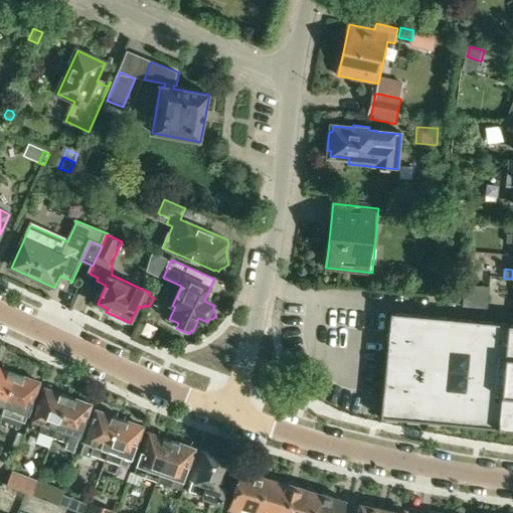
[(467,286),(464,307),(488,310),(491,289),(467,286)]
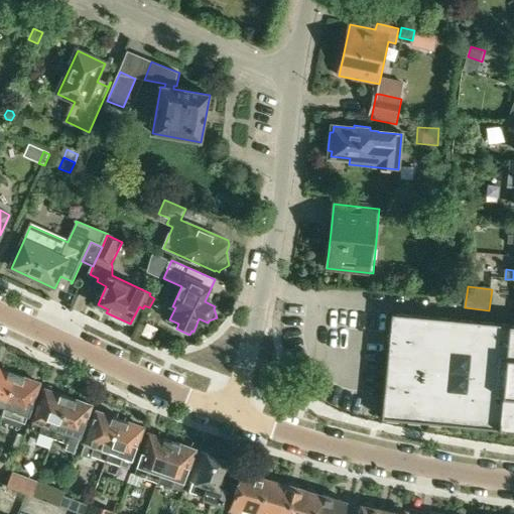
[(513,326),(392,314),(382,419),(485,429),(513,431),(513,326)]
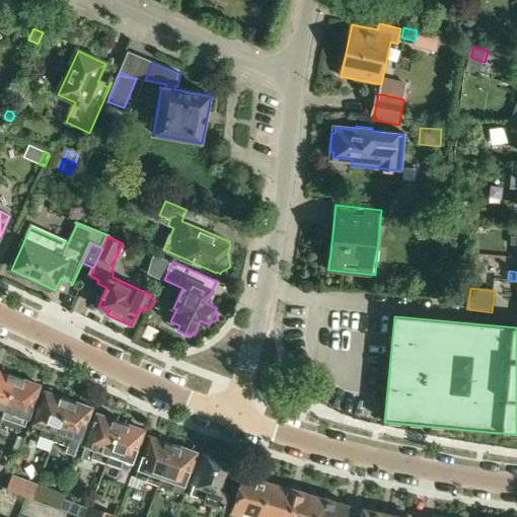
[(0,418),(3,419),(17,378),(0,371),(0,418)]
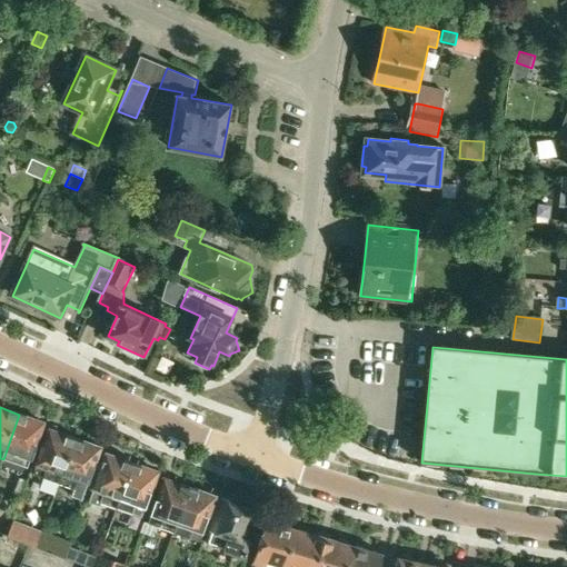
[(19,415),(3,459),(29,468),(45,424),(19,415)]
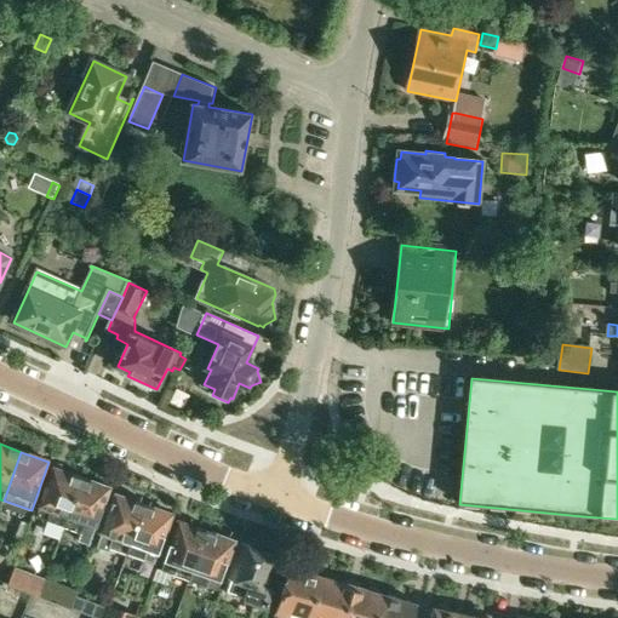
[(38,519),(67,528),(84,479),(55,469),(38,519)]
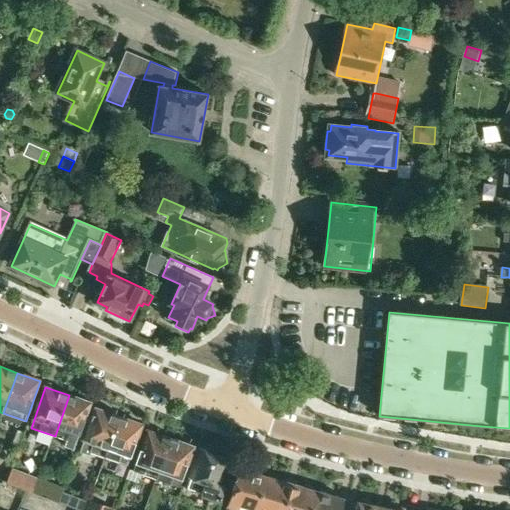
[(76,452),(79,444),(92,403),(69,395),(55,436),(68,440),(65,448),(76,452)]
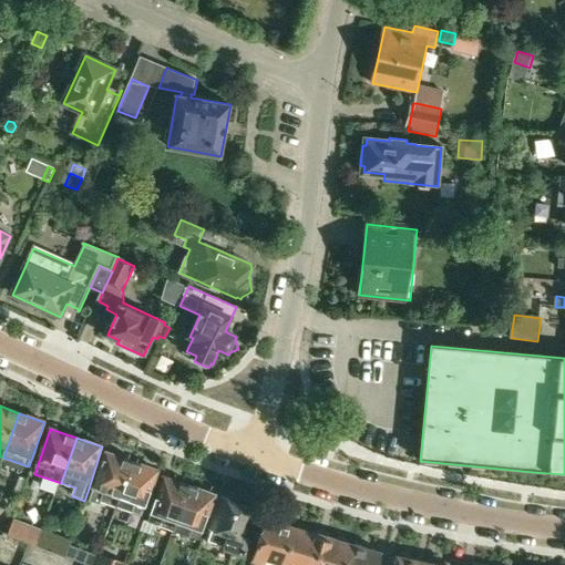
[(117,507),(133,462),(108,454),(91,503),(100,506),(101,502),(117,507)]
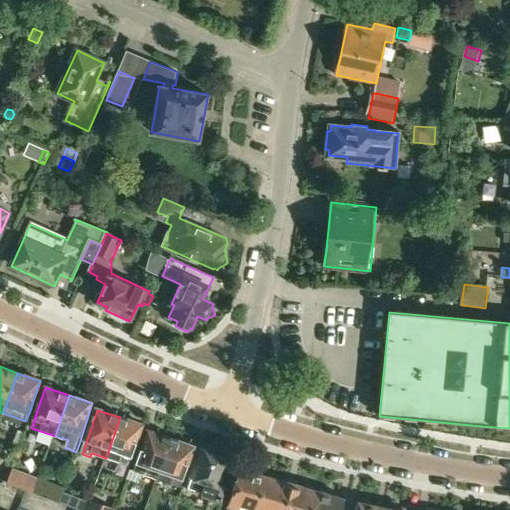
[(120,417),(106,458),(130,466),(143,425),(120,417)]
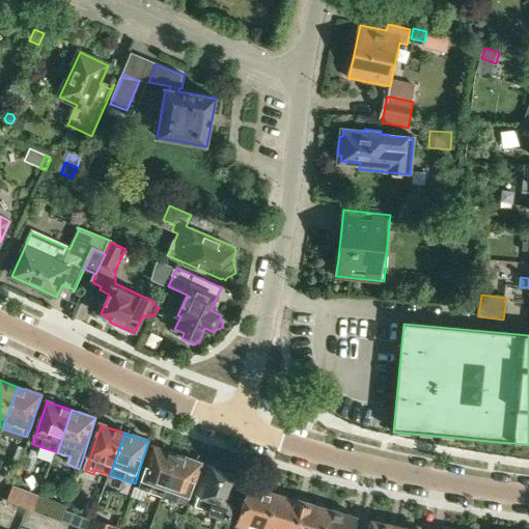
[(140,490),(164,498),(178,455),(155,447),(140,490)]
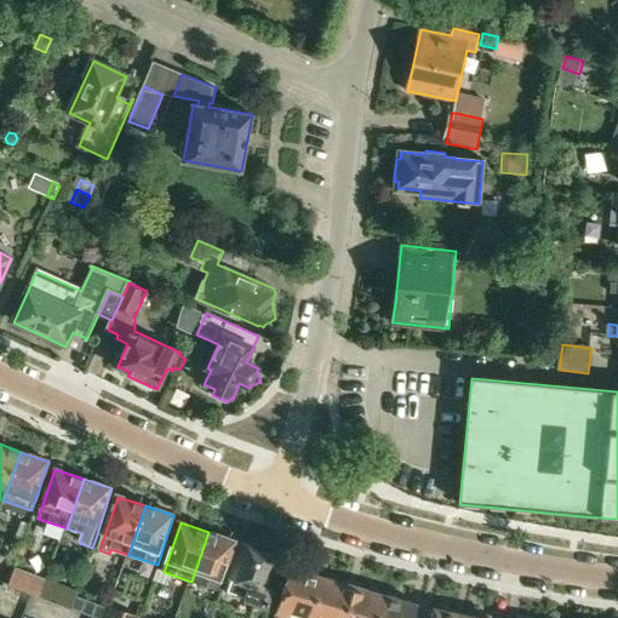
[(30,526),(23,524),(18,537),(26,539),(30,526)]
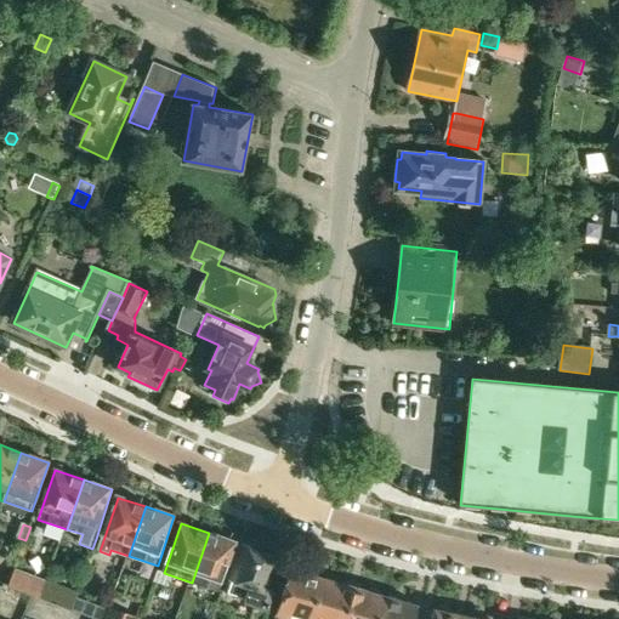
[(237,544),(209,533),(192,583),(220,592),(237,544)]
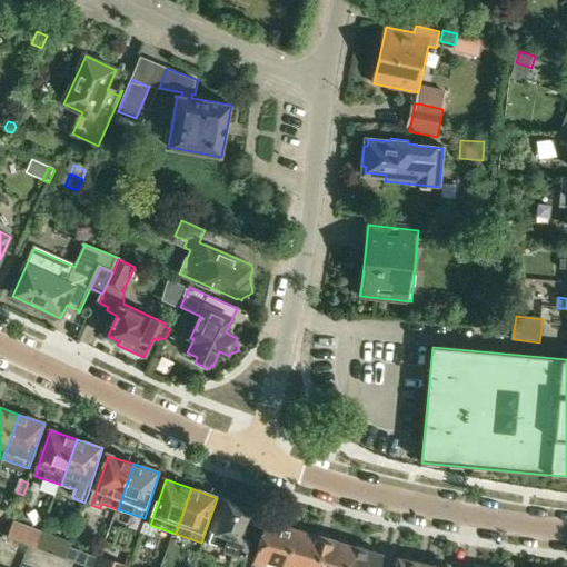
[(25,498),(19,511),(25,514),(30,500),(25,498)]
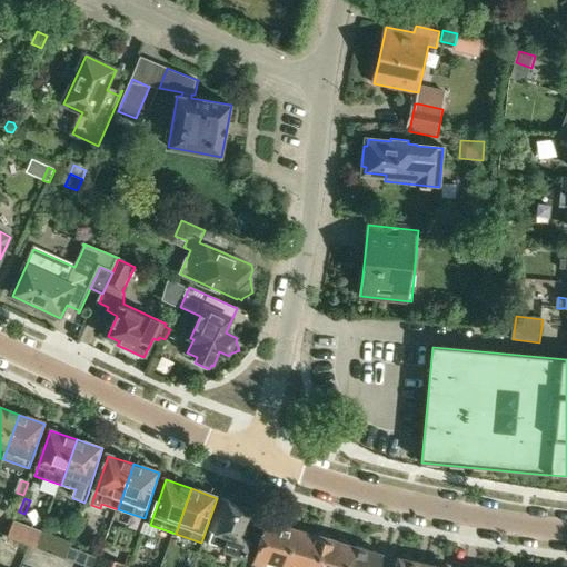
[(237,554),(231,566),(245,566),(254,541),(248,539),(257,511),(240,506),(239,501),(234,500),(229,501),(225,500),(214,533),(210,544),(228,549),(228,550),(237,554)]
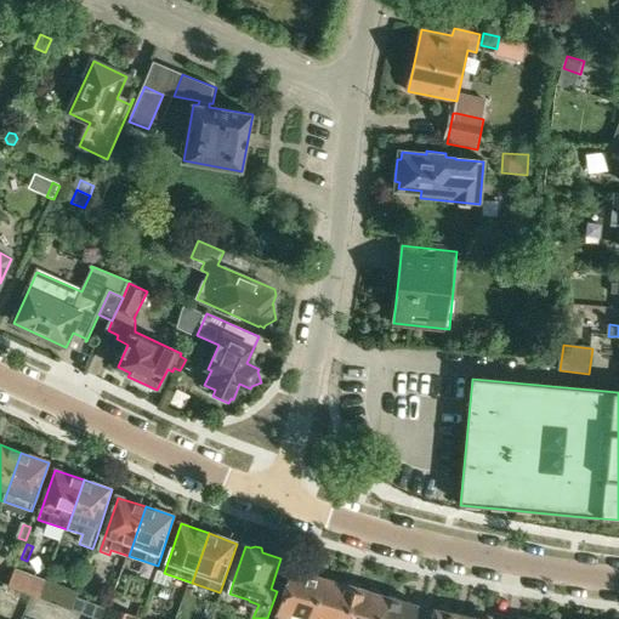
[(313,618),(325,578),(293,568),(279,615),(288,618),(293,618),(294,613),(310,618),(313,618)]
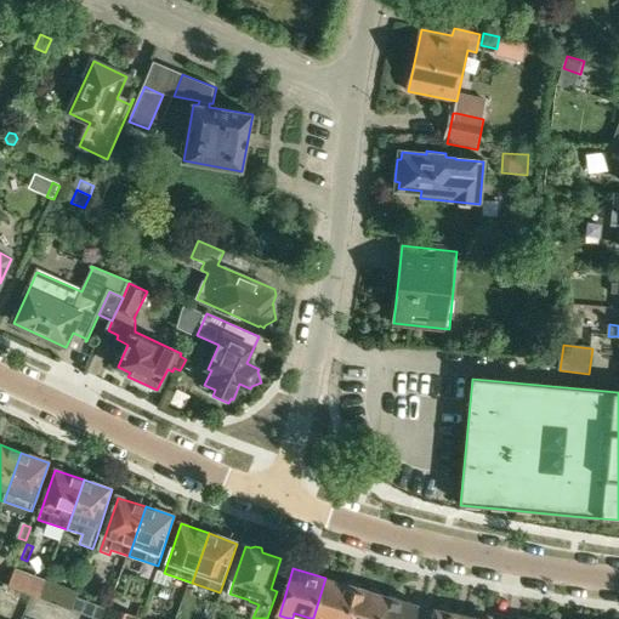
[(41,601),(47,584),(16,573),(10,589),(18,592),(29,596),(41,601)]
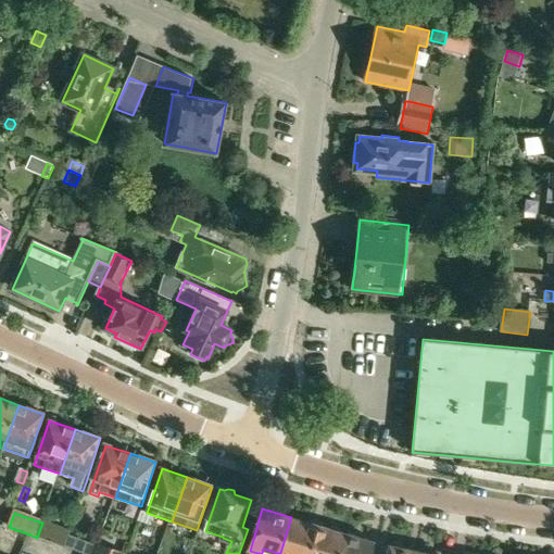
[(291,517),(280,553),(310,553),(318,526),(306,521),(304,518),(297,516),(293,518),(291,517)]
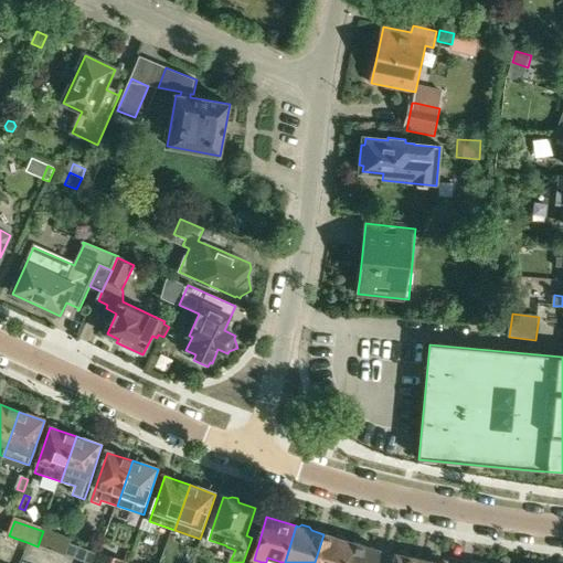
[(347,562),(352,543),(350,542),(349,539),(341,537),(337,538),(324,534),(315,562),(347,562)]
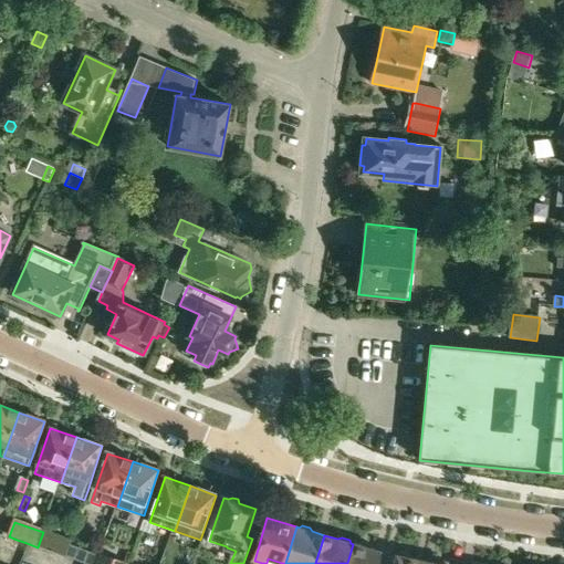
[(53,553),(66,559),(72,543),(59,539),(53,553)]
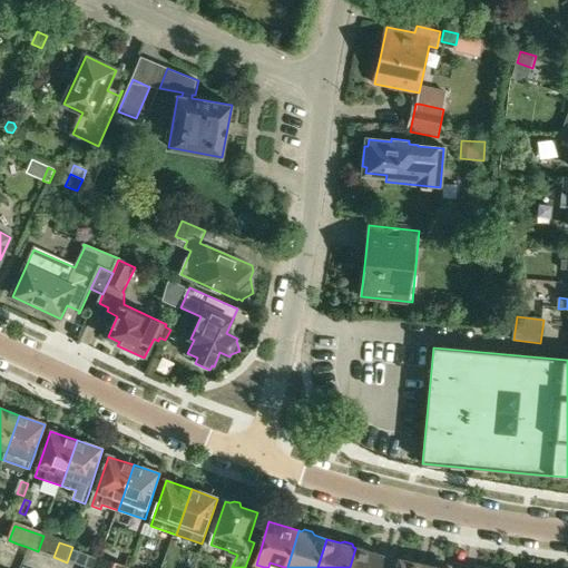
[(97,567),(100,558),(72,547),(67,562),(81,567),(97,567)]
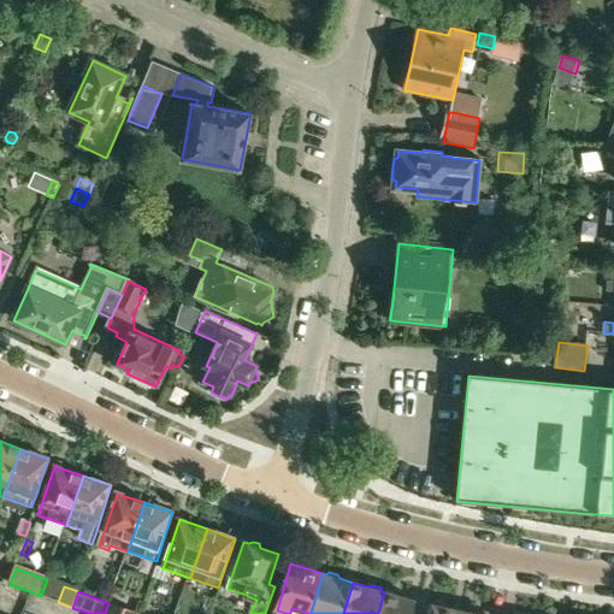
[(413,613),(417,602),(384,592),(378,613),(413,613)]
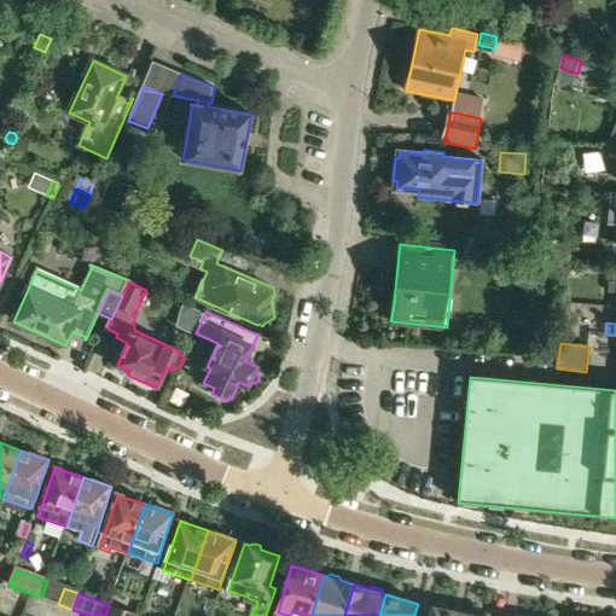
[(465,615),(466,614),(454,611),(449,606),(442,604),(437,609),(434,608),(431,615),(465,615)]
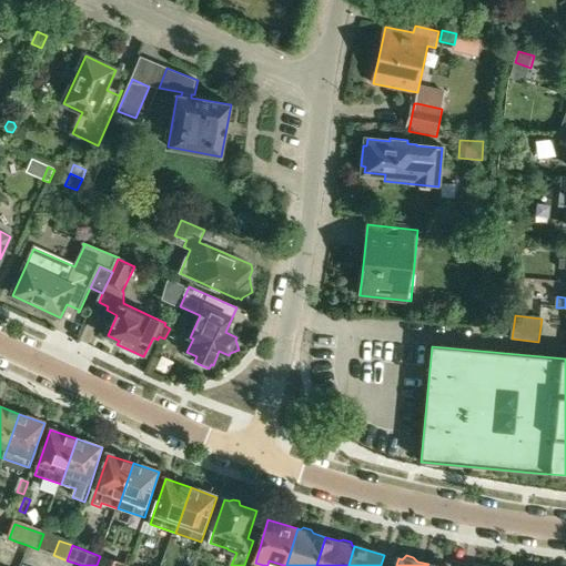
[(124,565),(100,556),(97,565),(124,565)]
